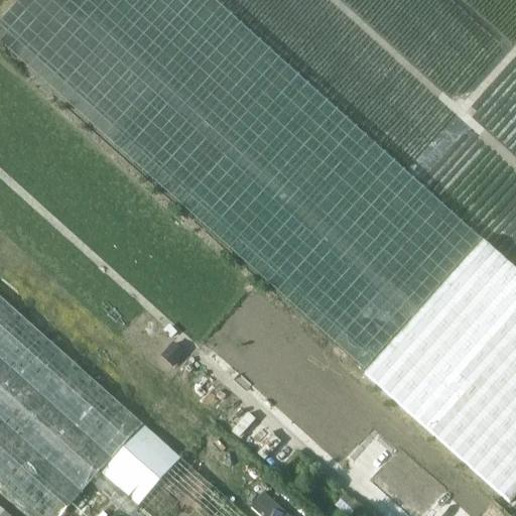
[(79,59),(84,97),(118,102),(125,91),(105,88),(139,83),(178,108),(180,104),(178,83),(187,69),(210,83),(230,51),(236,8),(223,0),(69,0),(68,16),(85,28),(92,29),(88,57),(79,59)]
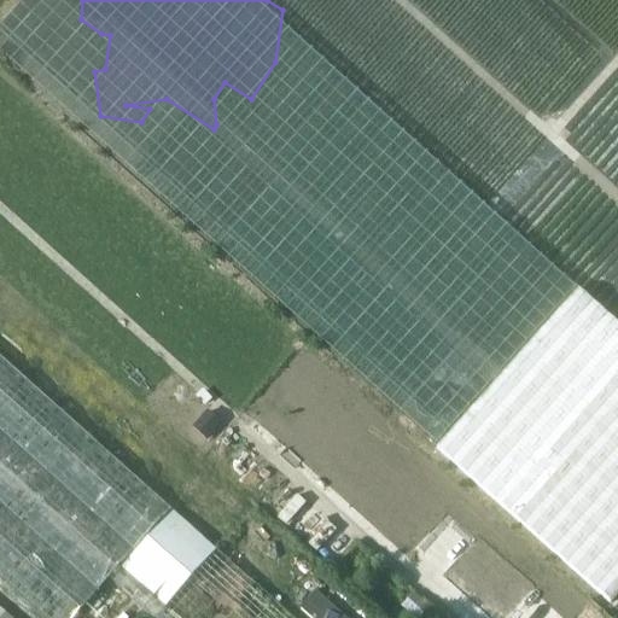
[(495,500),(523,525),(611,602),(617,594),(617,326),(577,290),(436,448),(495,500)]
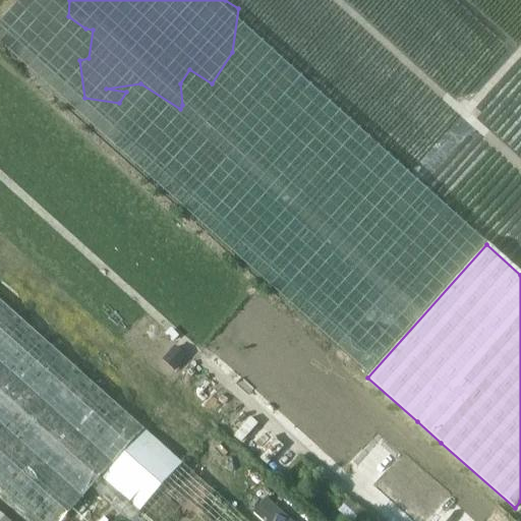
[(245,520),(182,464),(182,463),(146,430),(102,478),(101,477),(143,429),(0,301),(0,486),(38,520),(61,520),(92,486),(130,520),(245,520)]
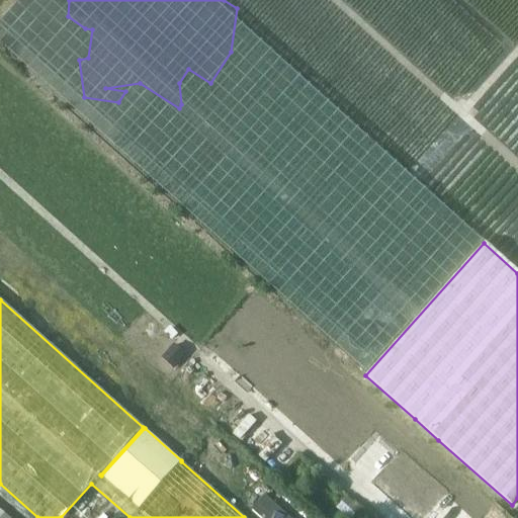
[(255,507),(267,517),(287,517),(265,497),(255,507)]
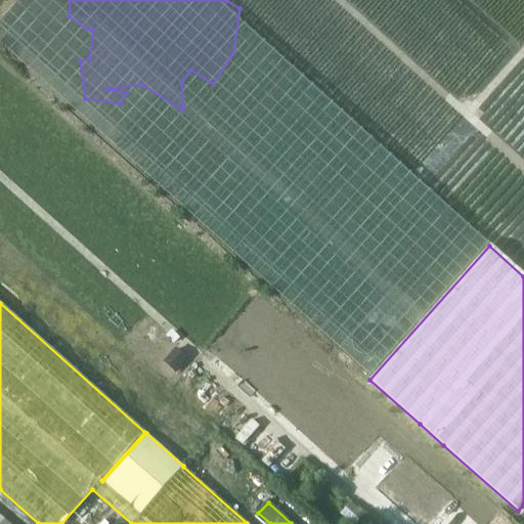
[(0,523),(12,523),(0,513),(0,523)]
